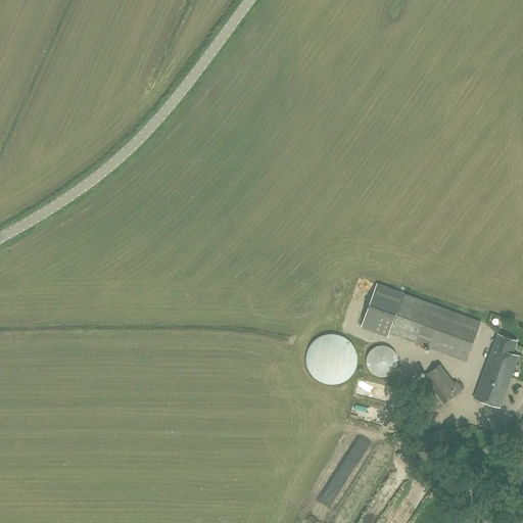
[(387,337),(389,333),(466,362),(481,321),(403,293),(403,292),(377,282),(360,327),(387,337)]
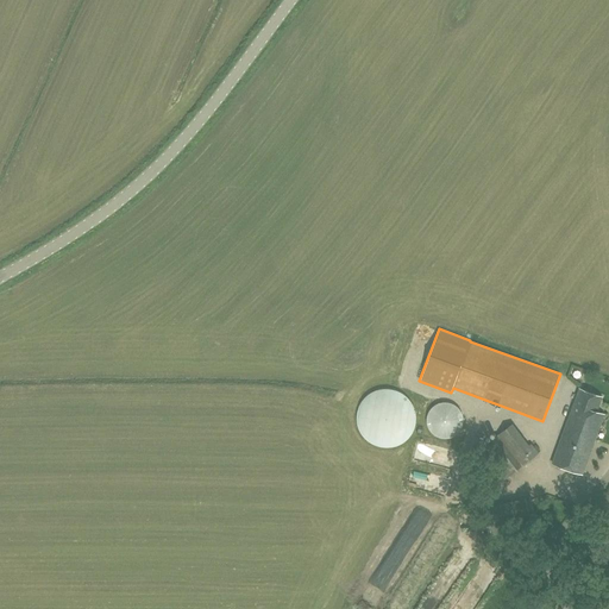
[(415,426),(416,418),(415,410),(412,403),(407,396),(401,391),(394,389),(387,388),(378,389),(371,391),(365,396),(360,403),(357,410),(356,418),(357,426),(360,433),(365,439),(371,444),(378,447),(387,447),(394,447),(401,444),(407,439),(412,433),(415,426)]
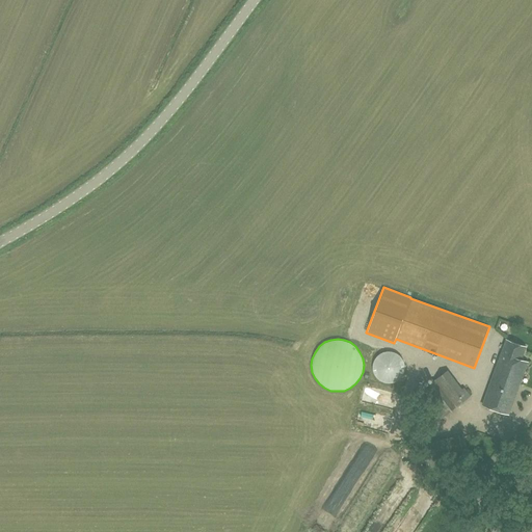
[(526,347),(506,340),(482,404),(509,414),(528,362),(522,360),(526,347)]
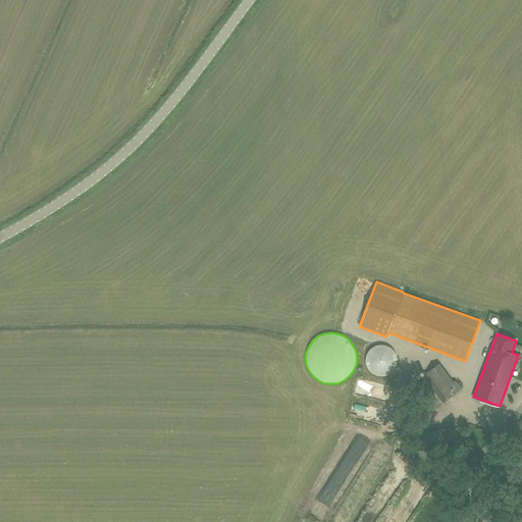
[(366,358),(366,363),(368,368),(371,372),(375,374),(380,376),(385,375),(390,373),(394,370),(397,365),(398,360),(397,355),(394,351),(390,347),(385,345),(380,345),(375,346),(371,349),(368,353),(366,358)]
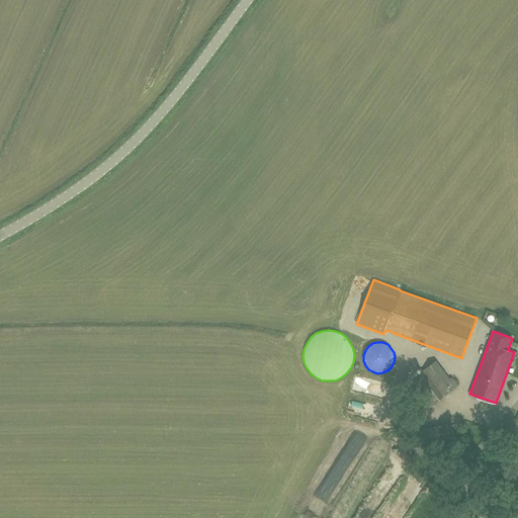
[(424,397),(431,406),(457,385),(438,359),(412,379),(425,397),(424,397)]
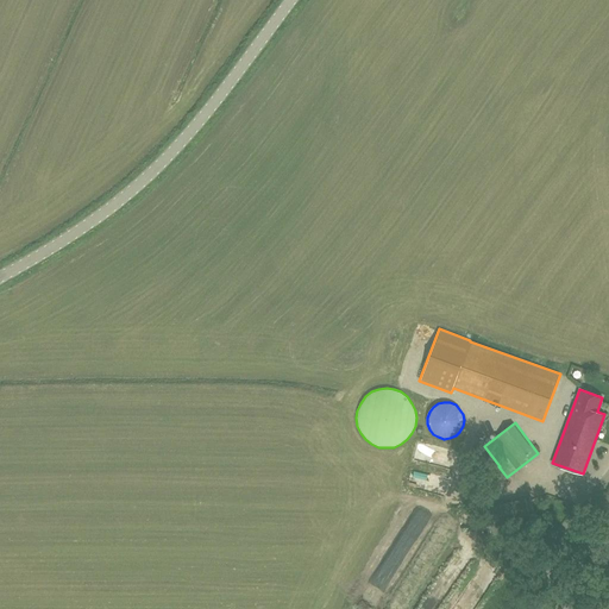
[(424,458),(438,463),(440,451),(427,446),(424,458)]
